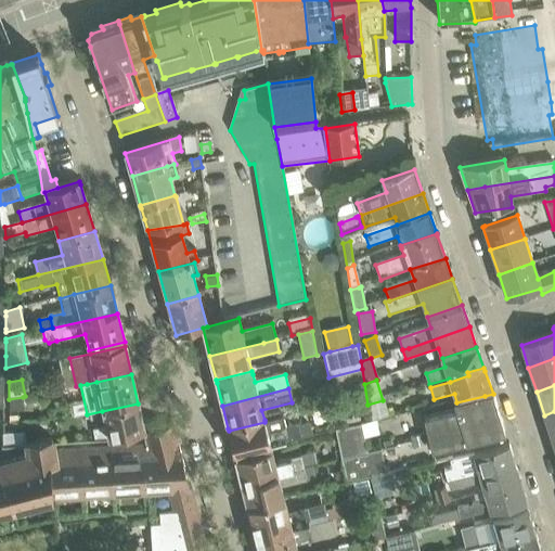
[(457,412),(425,421),(428,434),(499,414),(493,394),(485,396),(456,402),(455,404),(457,412)]
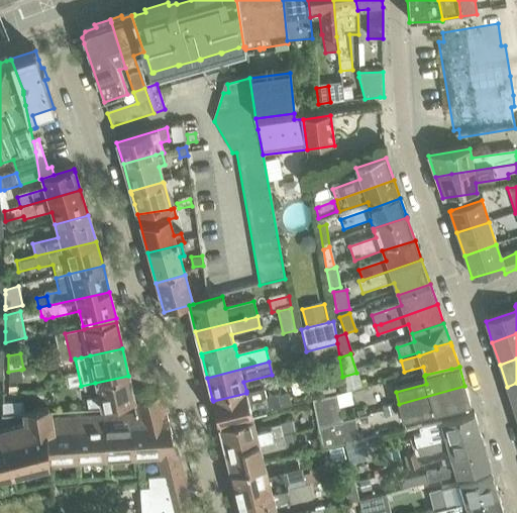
[(21,370),(8,372),(8,384),(22,381),(21,370)]
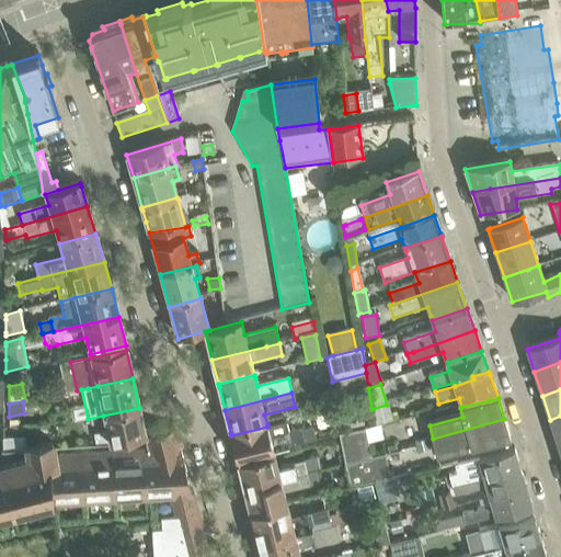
[(388,404),(387,405),(371,409),(375,428),(393,423),(388,404)]
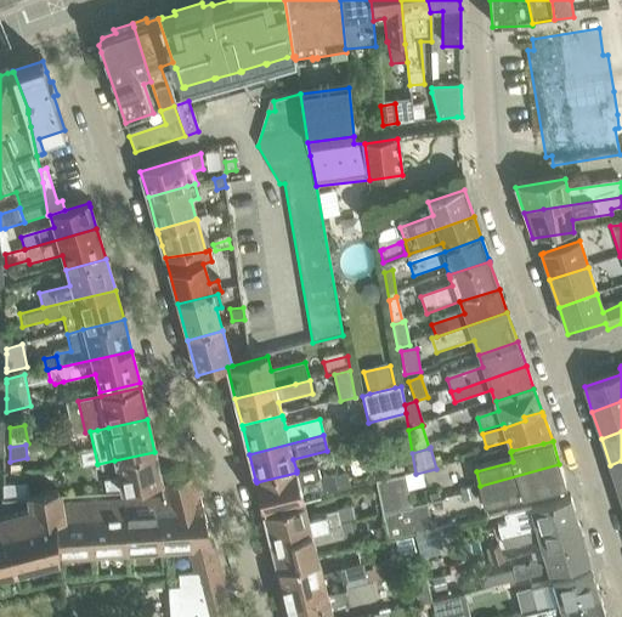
[(162,485),(154,452),(114,460),(118,481),(102,482),(103,494),(133,492),(162,485)]
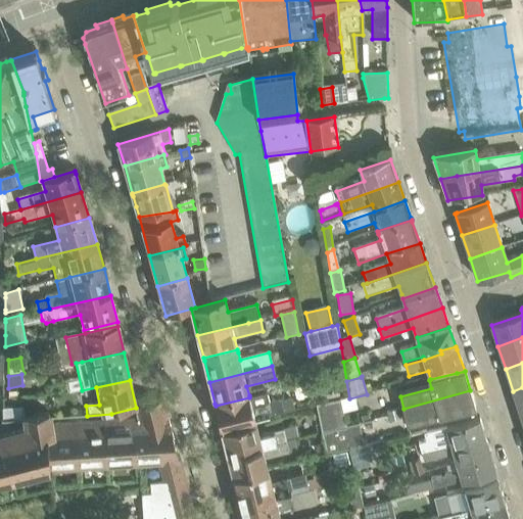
[(522,387),(513,391),(520,414),(522,413),(522,387)]
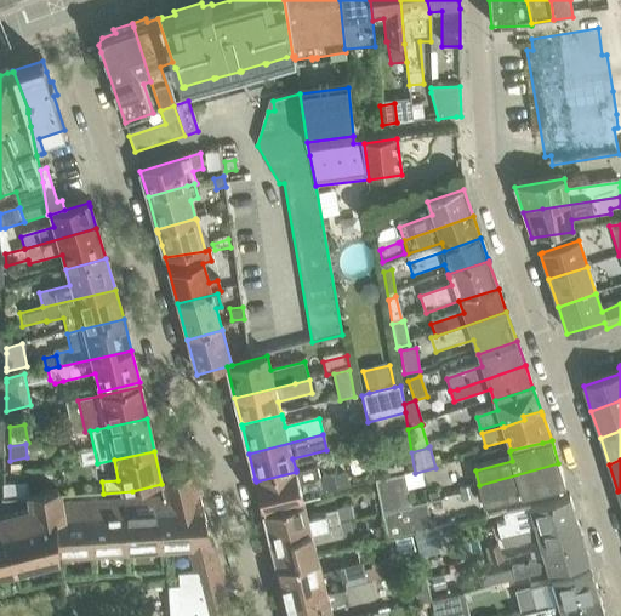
[(558,463),(479,485),(485,506),(565,486),(558,463)]
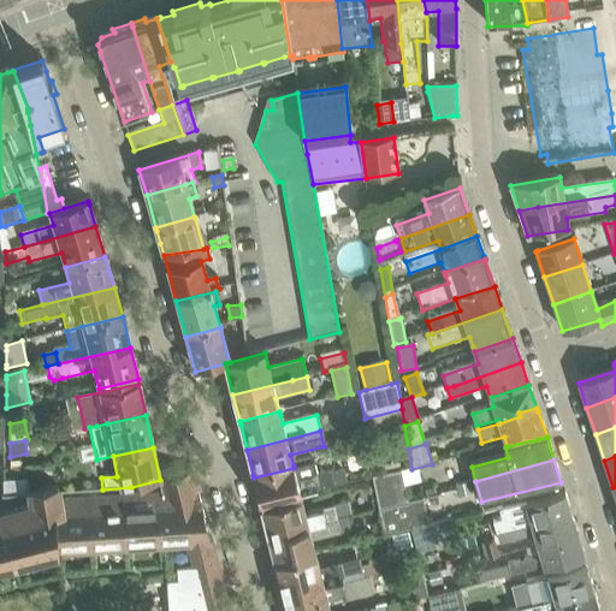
[(294,468),(254,478),(254,480),(261,506),(335,487),(347,485),(343,472),(331,474),(330,472),(317,475),(314,463),(294,468)]
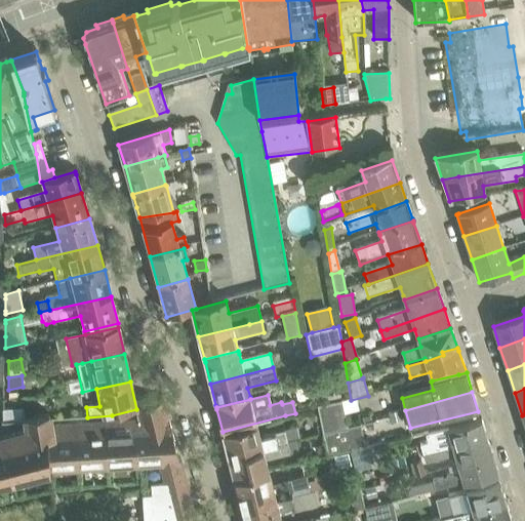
[(341,402),(317,408),(323,435),(348,429),(341,402)]
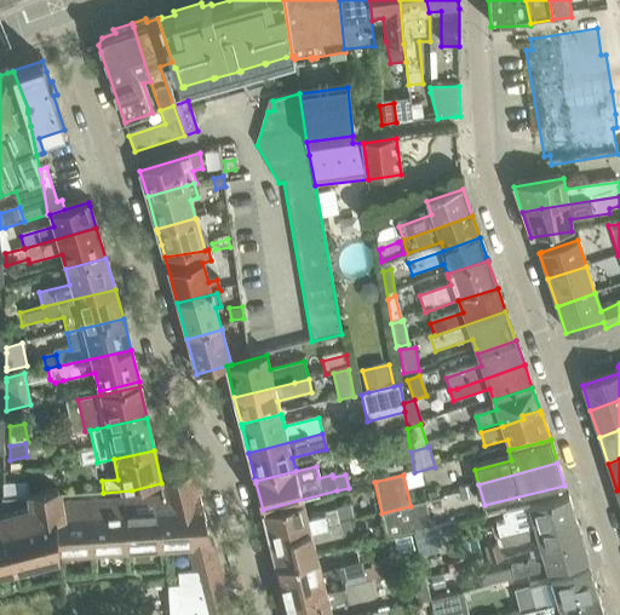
[(30,512),(0,519),(0,572),(59,557),(189,549),(195,572),(178,573),(179,586),(167,586),(170,614),(228,614),(199,496),(193,476),(161,483),(162,499),(61,506),(61,505),(59,499),(58,492),(30,496),(32,500),(33,507),(30,507),(30,512)]
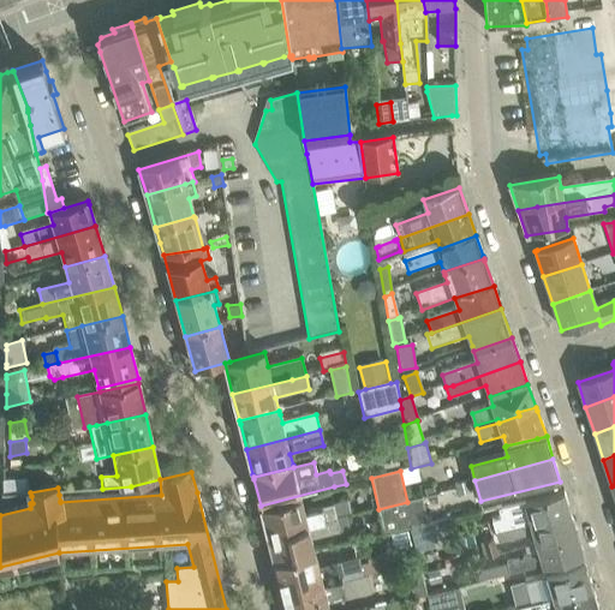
[(3,496),(1,496),(3,498),(31,496),(30,492),(28,477),(4,478),(4,482),(4,495),(3,496)]
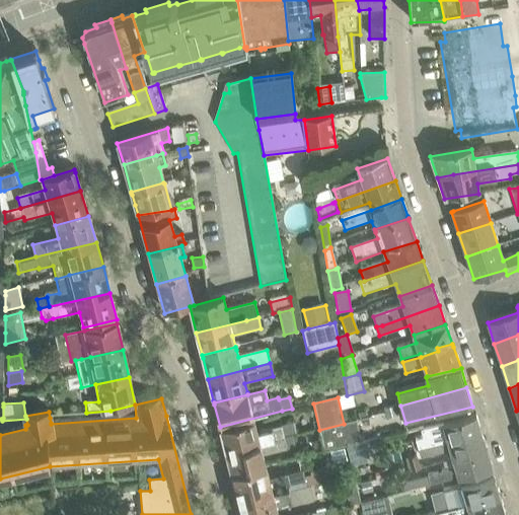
[(426,438),(416,440),(419,450),(453,441),(480,434),(475,416),(443,424),(424,429),(426,438)]
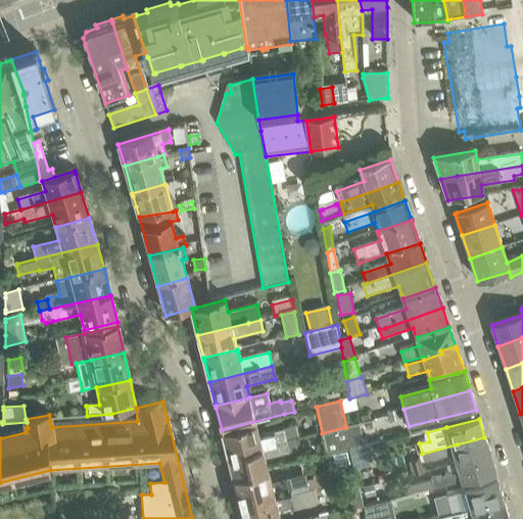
[(360,424),(346,427),(351,450),(365,446),(360,424)]
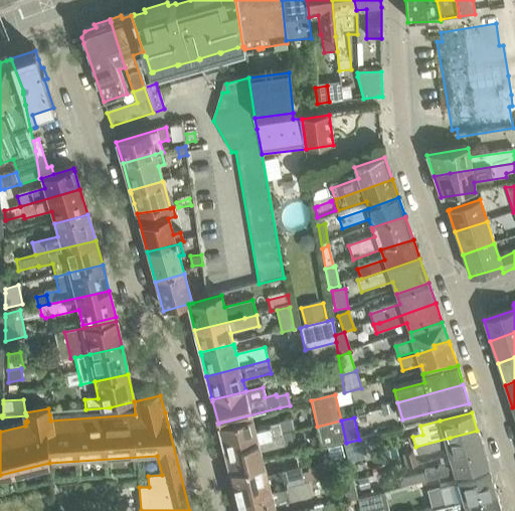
[(224,451),(291,434),(294,433),(291,420),(255,430),(252,418),(218,427),(224,451)]
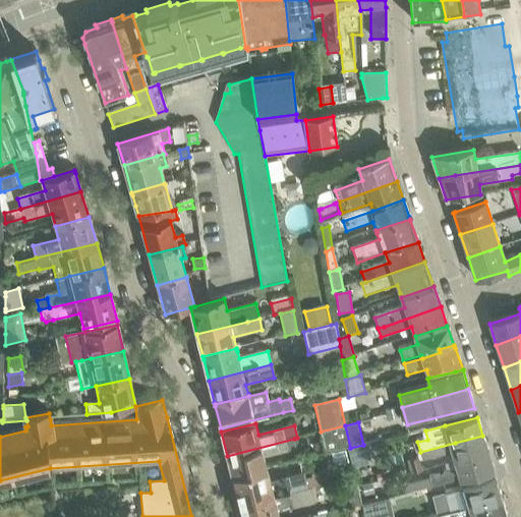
[(350,448),(345,425),(321,432),(326,455),(350,448)]
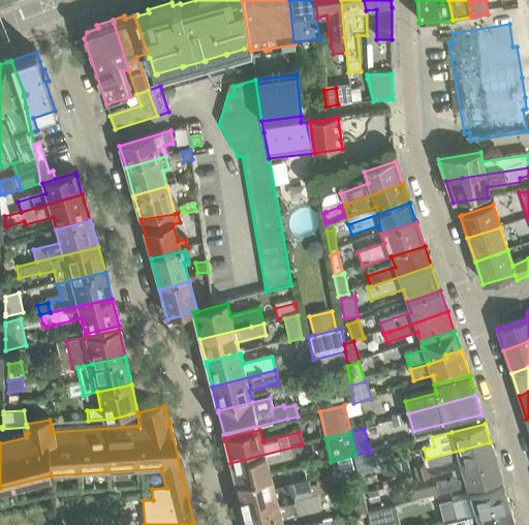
[(490,442),(462,450),(427,459),(429,467),(460,460),(462,469),(496,461),(490,442)]
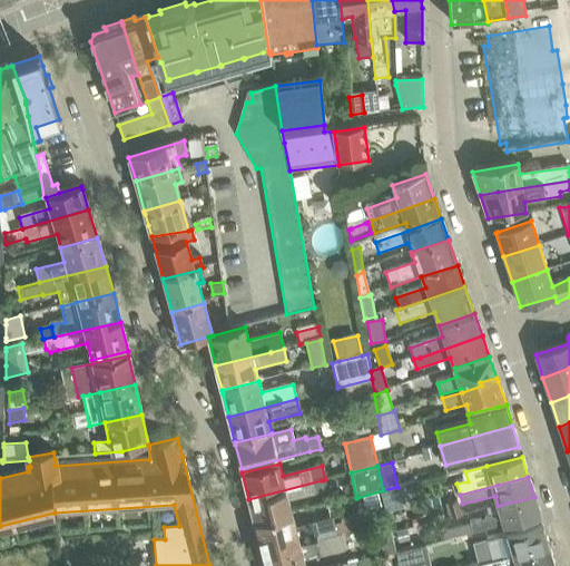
[(325,491),(322,480),(248,499),(255,523),(293,514),(290,501),(314,496),(313,495),(325,491)]
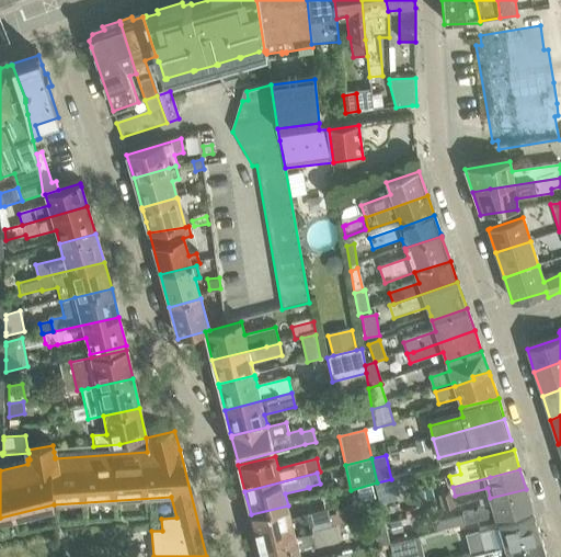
[(377,482),(376,484),(381,506),(399,501),(396,491),(400,490),(397,478),(391,479),(377,482)]
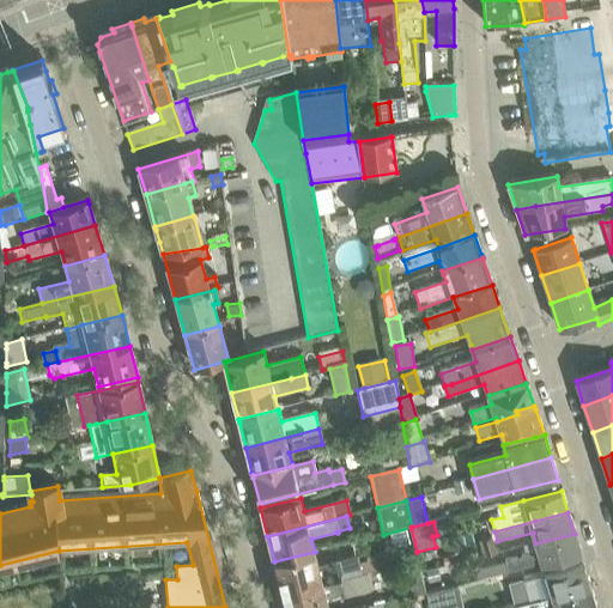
[(514,572),(535,567),(558,563),(578,557),(581,555),(575,534),(535,543),(539,555),(511,561),(473,571),(477,582),(514,572)]
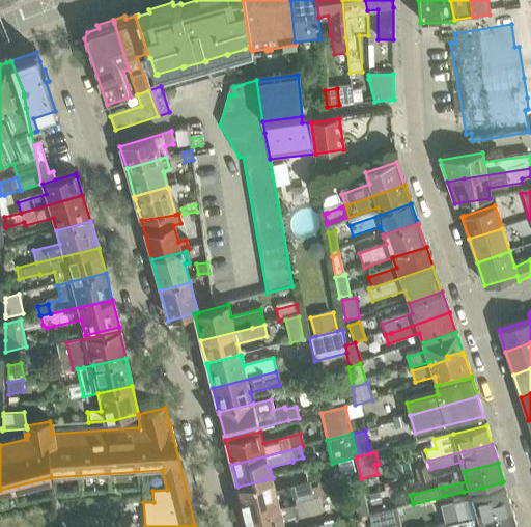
[(425,468),(417,470),(420,482),(428,480),(425,468)]
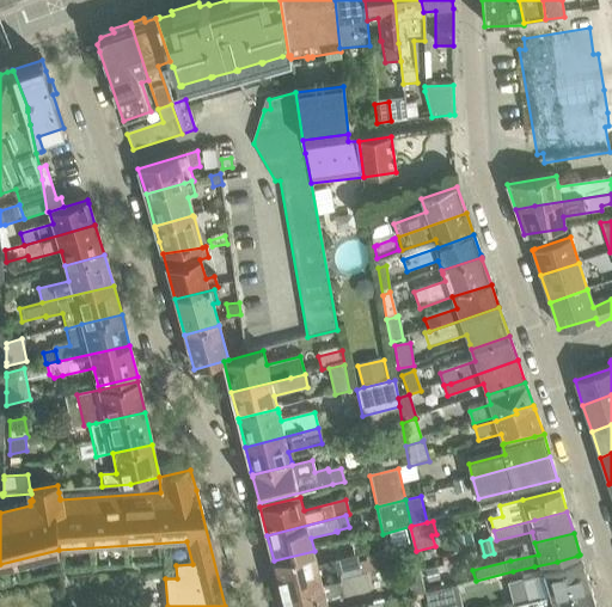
[(316,557),(314,551),(274,560),(275,566),(282,593),(362,574),(359,562),(357,557),(335,563),(336,564),(318,569),(316,557)]
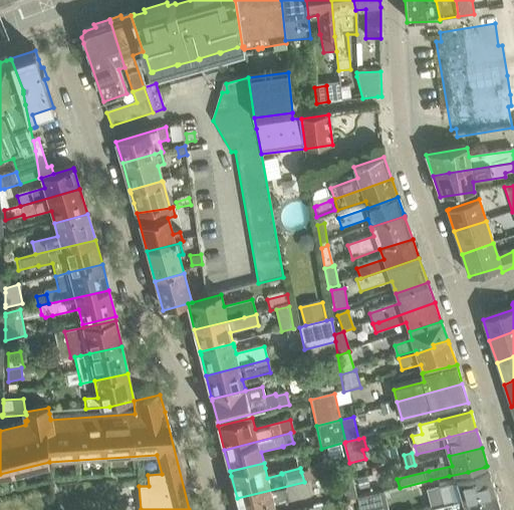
[(307,471),(301,472),(304,482),(306,481),(322,478),(321,475),(319,467),(319,465),(306,468),(307,471)]
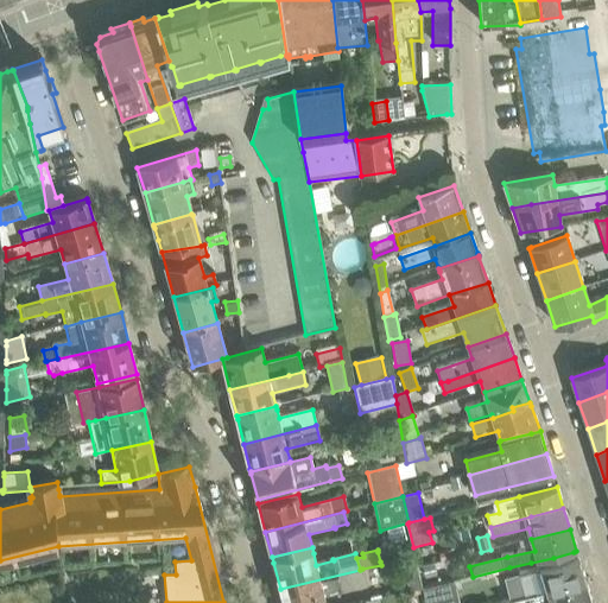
[(413,557),(403,559),(411,592),(412,592),(423,589),(413,557)]
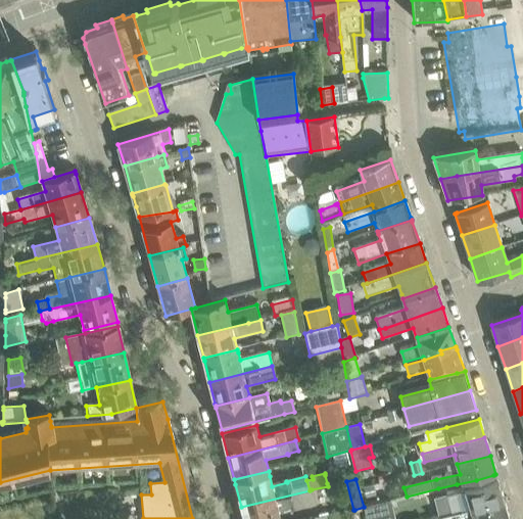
[(476,488),(446,497),(452,516),(505,503),(500,487),(497,481),(495,482),(476,488)]
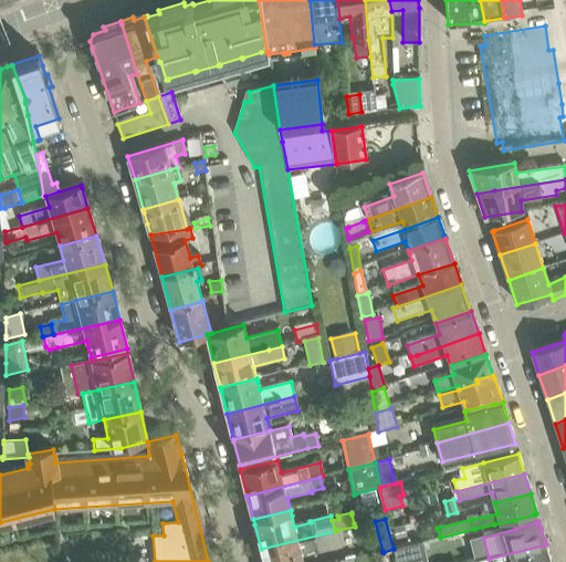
[(335,531),(261,549),(263,561),(303,561),(302,555),(318,552),(318,554),(342,548),(337,530),(335,531)]
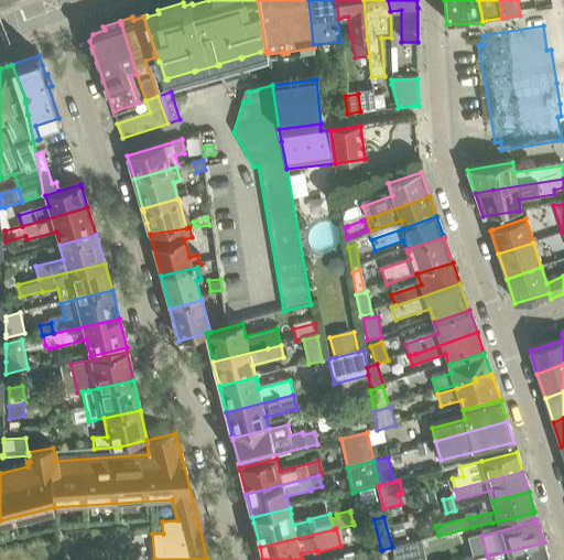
[(424,559),(421,540),(392,547),(394,559),(424,559)]
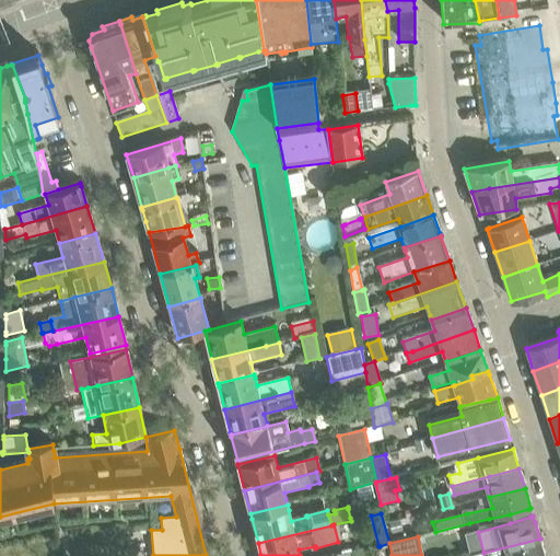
[(483,553),(476,555),(545,555),(540,539),(483,553)]
